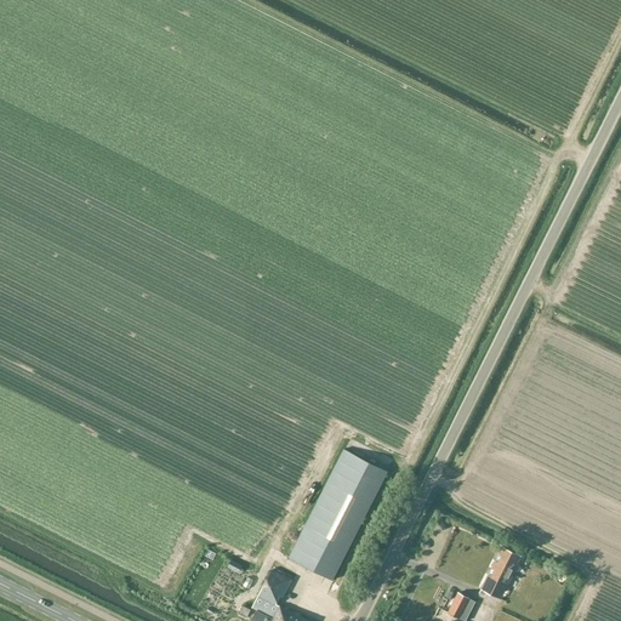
[(345,449),(289,558),(334,581),(388,471),(345,449)]
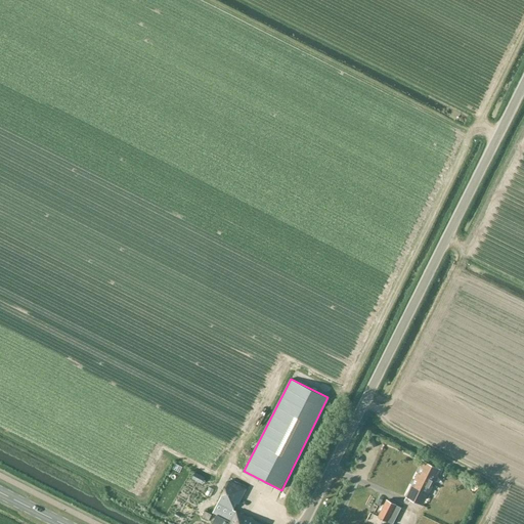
[(439,469),(424,461),(420,468),(424,470),(422,475),(418,473),(415,480),(418,482),(416,487),(411,485),(408,492),(424,499),(439,469)]
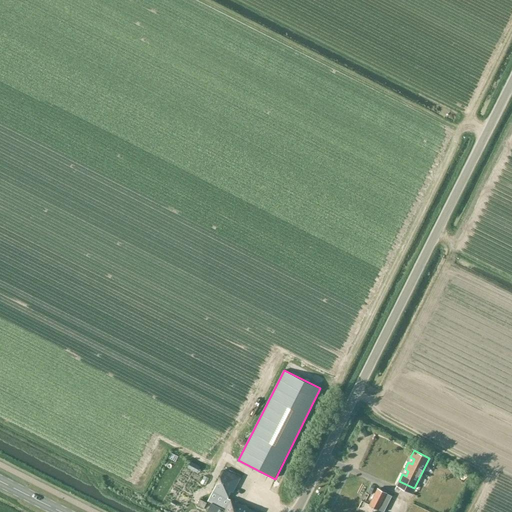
[(191,461),(188,467),(198,472),(201,466),(191,461)]
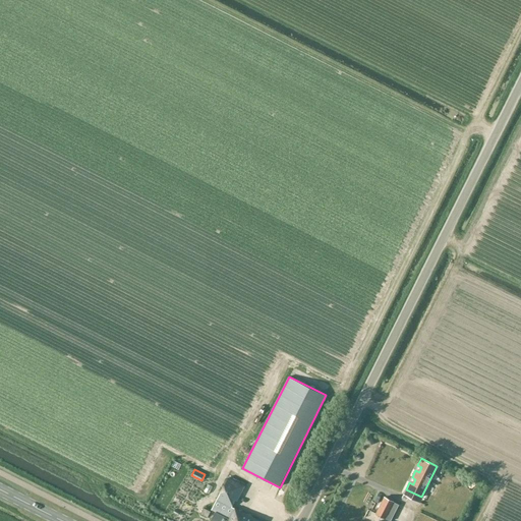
[(228,476),(212,510),(229,519),(227,520),(258,520),(232,508),(232,507),(236,500),(237,501),(244,486),(228,477),(228,476)]
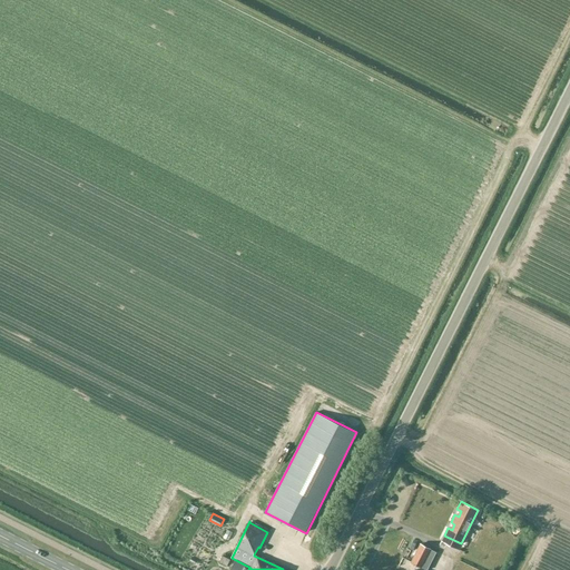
[(233,532),(227,530),(223,538),(229,541),(233,532)]
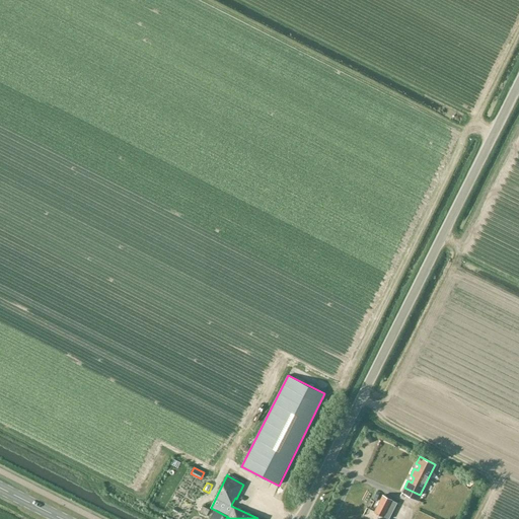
[(388,518),(389,518),(398,503),(382,495),(374,512),(388,518)]
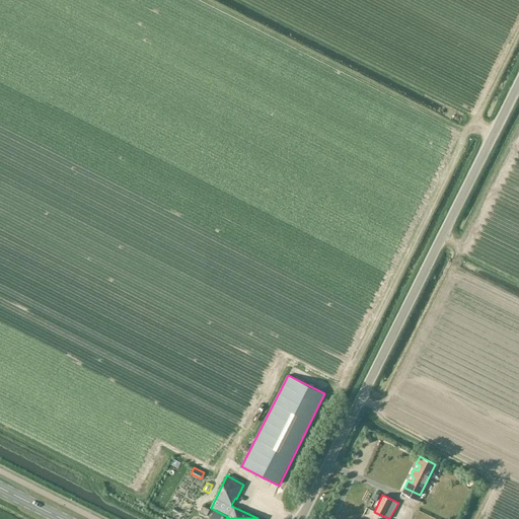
[(203,506),(200,512),(207,516),(210,510),(203,506)]
